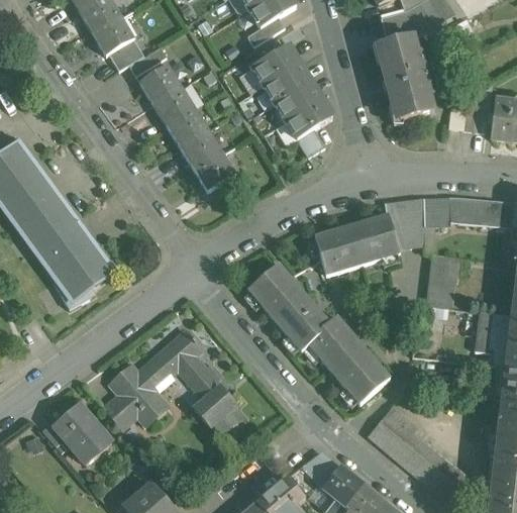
[(73,0),(80,12),(99,0),(73,0)]
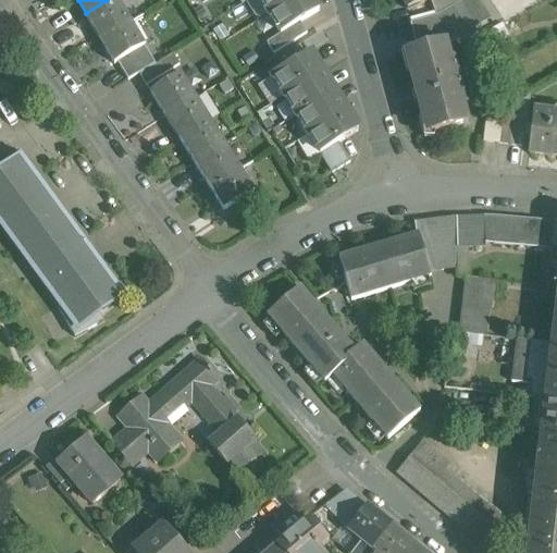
[(107,0),(86,13),(100,36),(130,19),(118,0),(107,0)]
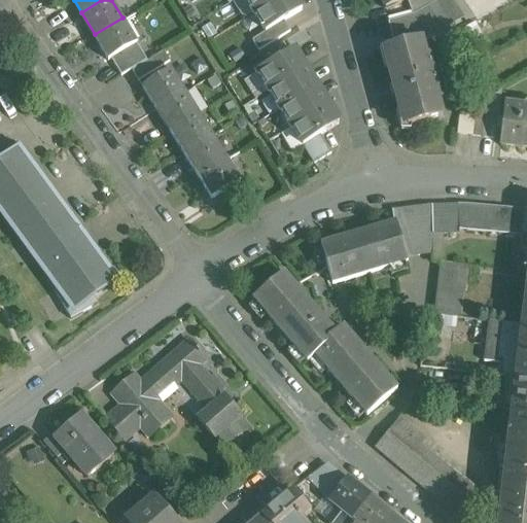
[(247,0),(253,10),(270,0),(247,0)]
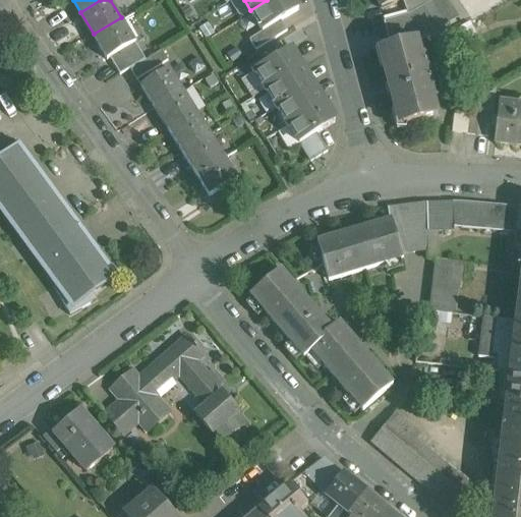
[(267,0),(250,10),(262,29),(280,17),(297,6),(293,0),(267,0)]
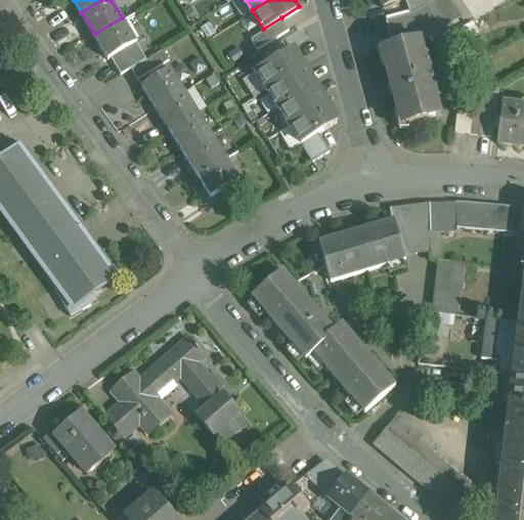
[(432,0),(424,4),(437,24),(459,12),(449,0),(432,0)]
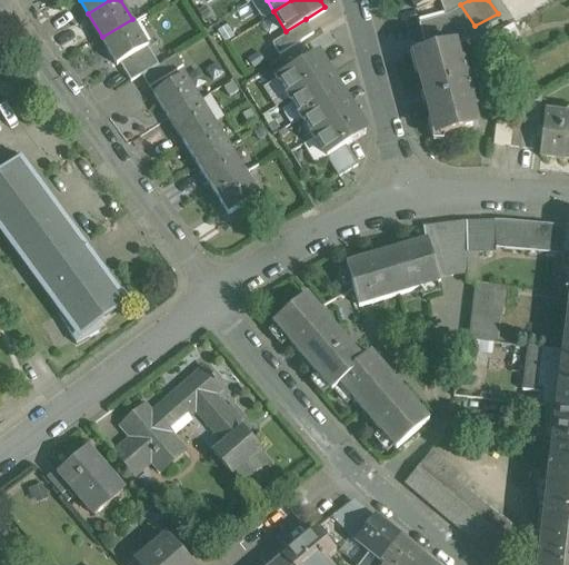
[(460,5),(446,13),(418,20),(426,48),(453,40),(453,41),(480,33),(475,26),(460,5)]
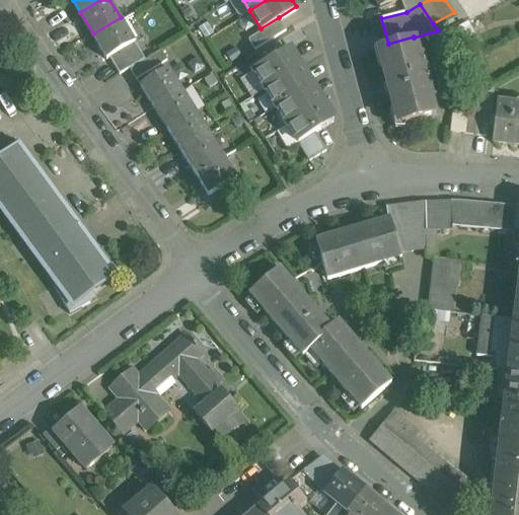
[(93,33),(92,34),(105,57),(109,55),(135,41),(122,17),(121,17),(93,33)]
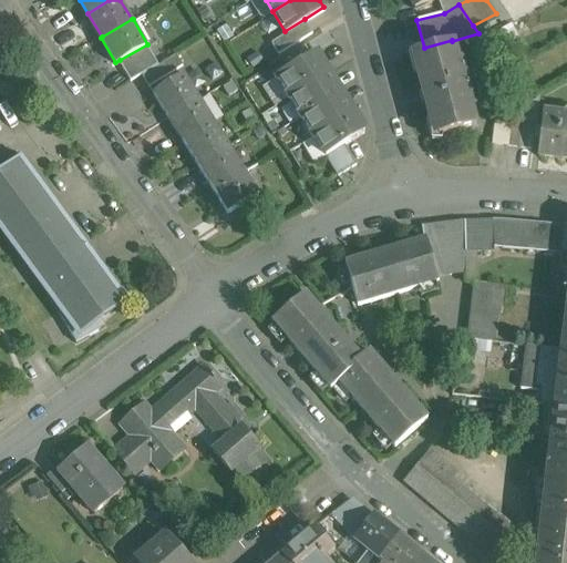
[(285,31),(271,40),(278,51),(311,30),(305,19),(285,31)]
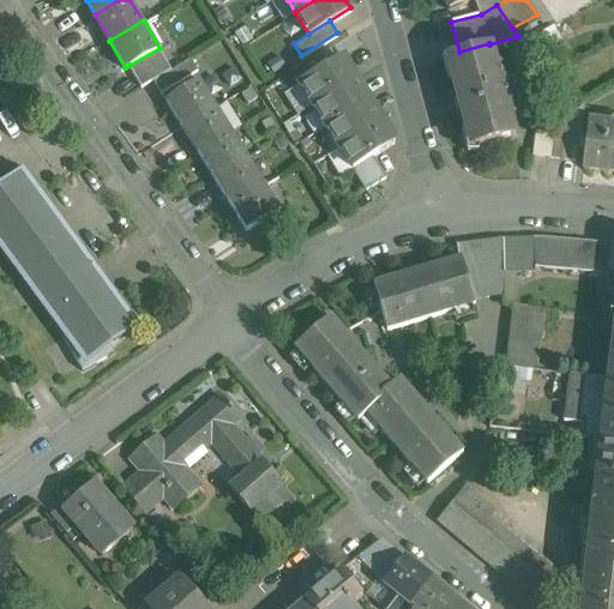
[(459,52),(449,54),(455,73),(451,74),(465,127),(469,126),(474,145),(513,134),(509,115),(512,115),(498,61),(494,62),(489,44),(489,43),(459,52)]
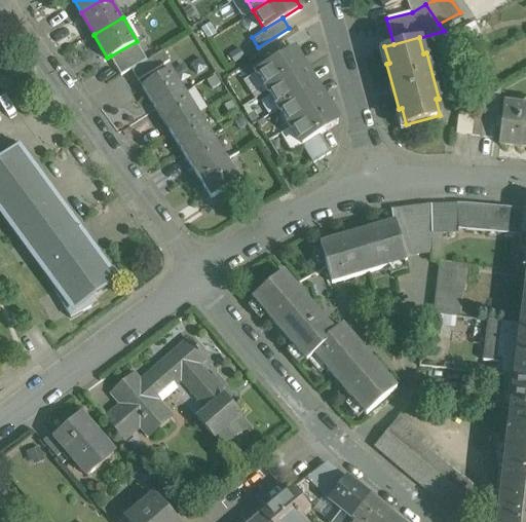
[(137,41),(111,56),(120,73),(130,67),(132,67),(147,58),(137,41)]
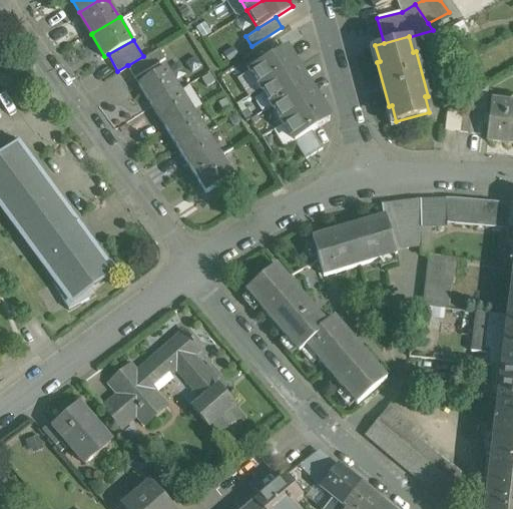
[(285,46),(249,68),(262,86),(296,64),(285,46)]
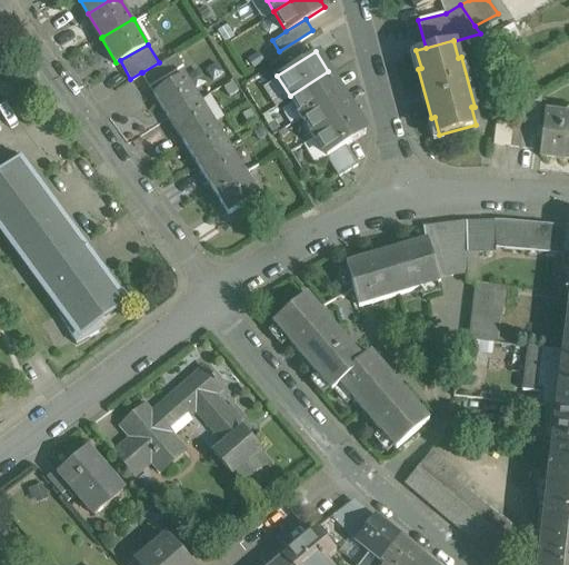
[(159,62),(142,72),(149,83),(182,63),(176,52),(159,62)]
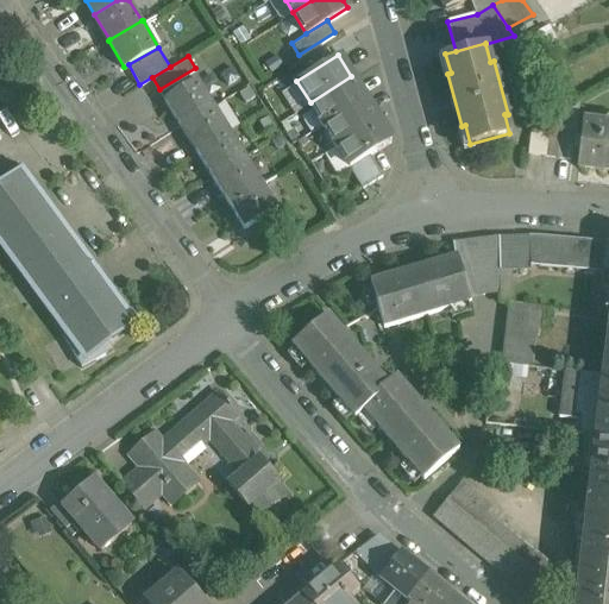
[(351,76),(311,102),(322,123),(364,98),(351,76)]
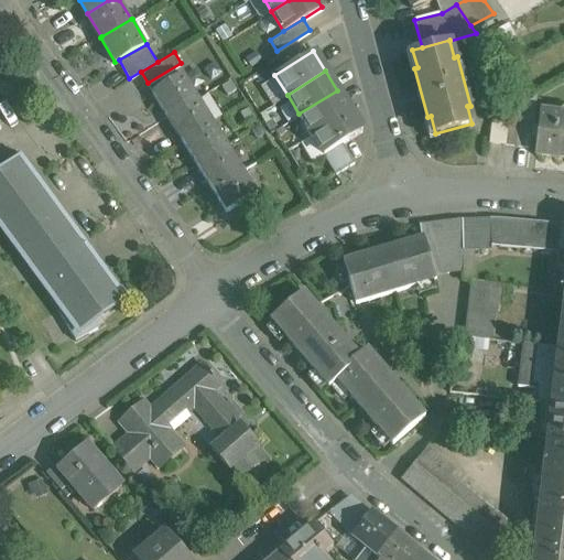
[(198,96),(183,72),(152,90),(167,115),(197,96),(198,96)]
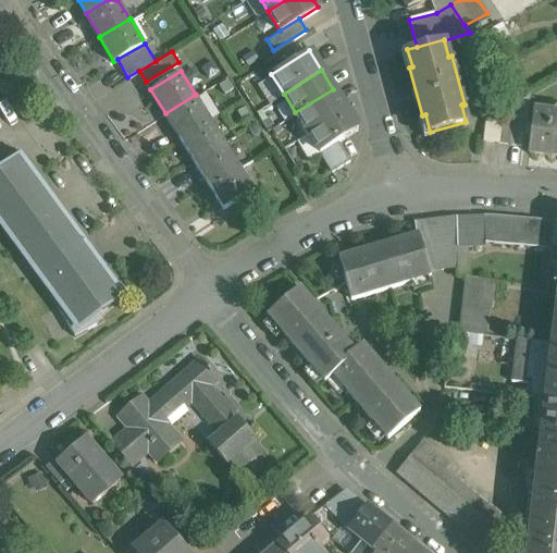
[(333,89),(295,112),(307,132),(345,108),(333,89)]
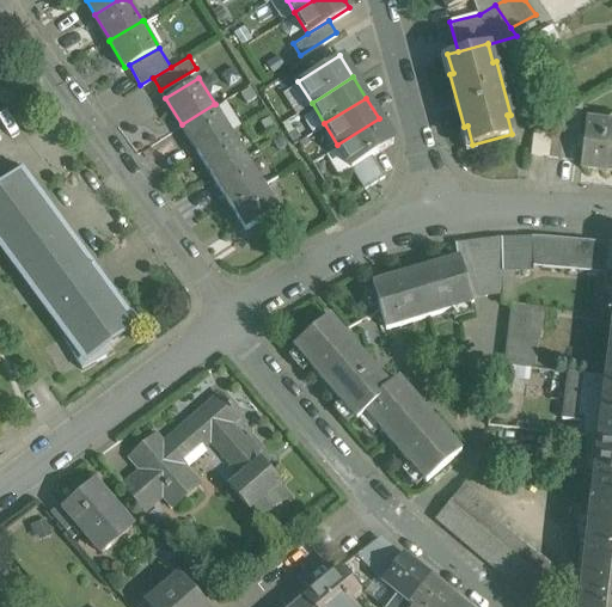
[(581,103),(567,111),(564,130),(561,155),(575,158),(581,103)]
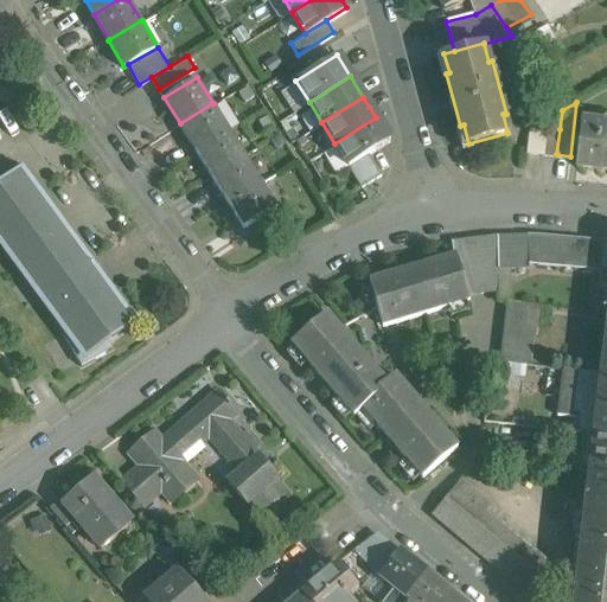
[(212,103),(180,123),(196,148),(228,128),(212,103)]
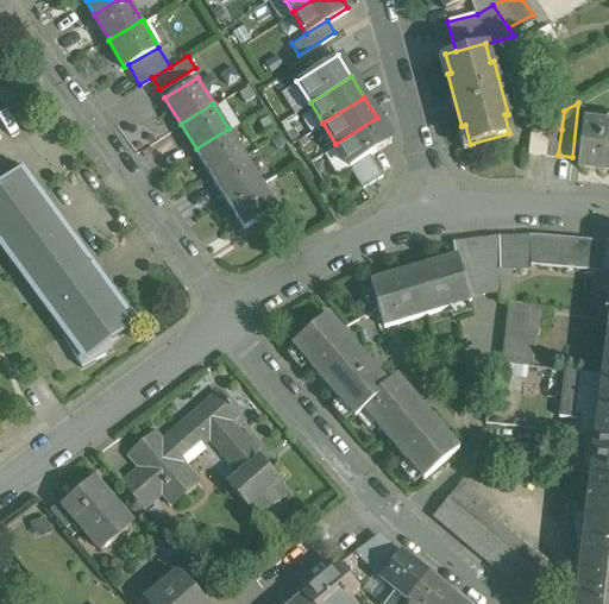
[(377,118),(336,144),(349,165),(390,139),(377,118)]
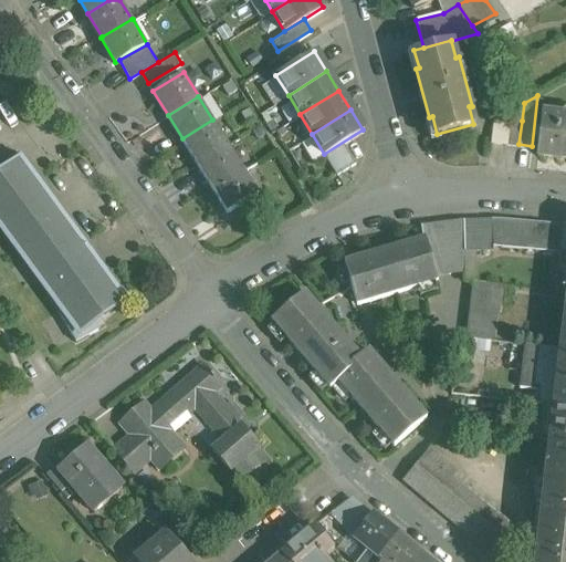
[(565,112),(542,110),(537,153),(565,155),(565,112)]
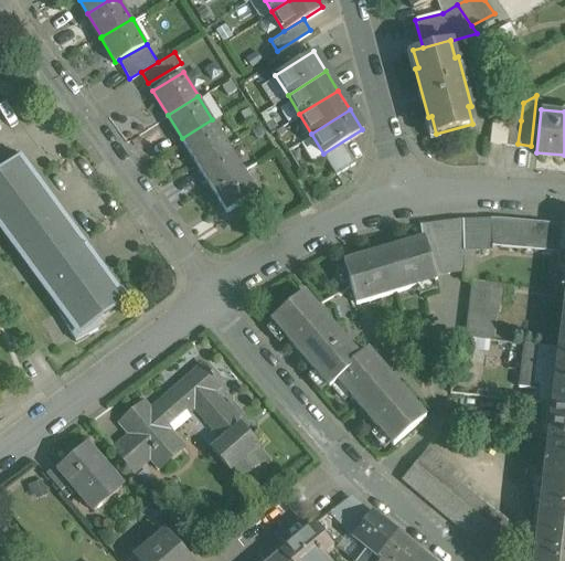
[(508,118),(493,117),(490,140),(504,143),(508,118)]
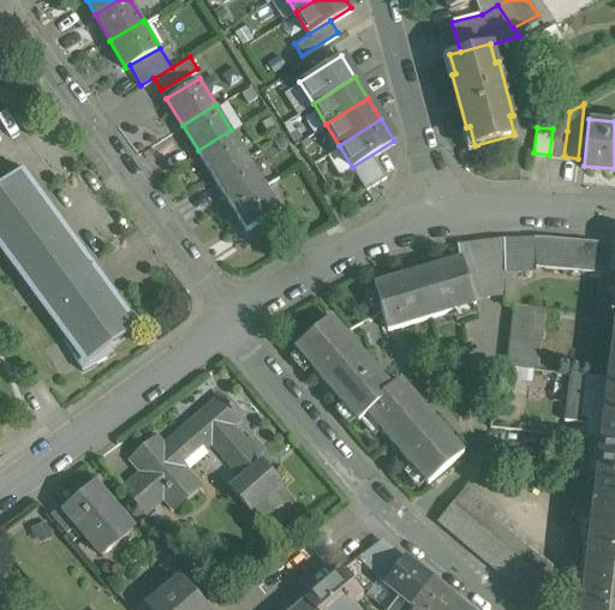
[(567,131),(553,129),(549,155),(563,156),(567,131)]
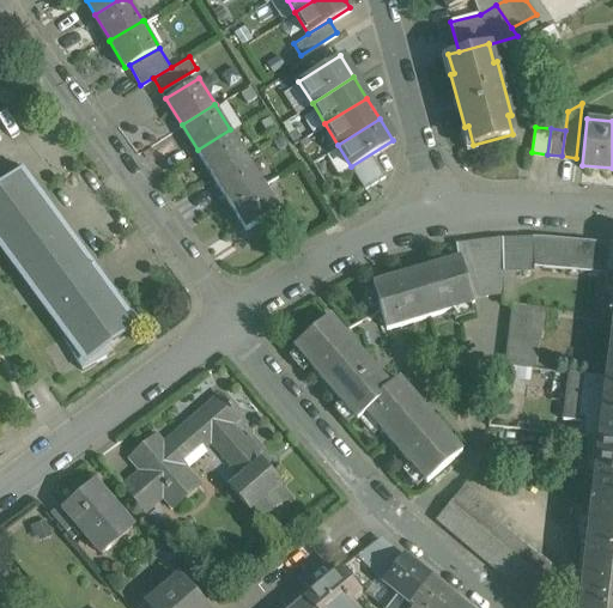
[(230,129),(198,150),(213,175),(247,156),(230,129)]
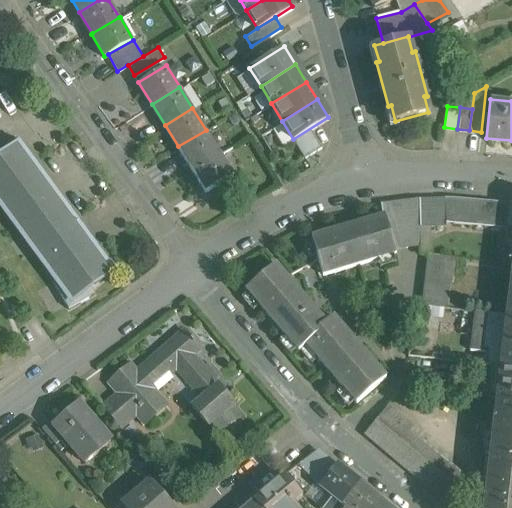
[(206,130),(178,146),(192,168),(219,151),(206,130)]
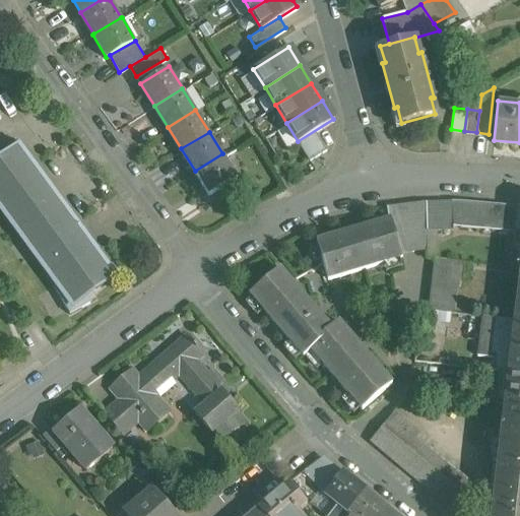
[(114,275),(18,144),(0,158),(0,172),(6,180),(0,184),(0,204),(13,222),(18,218),(25,229),(20,232),(50,273),(48,274),(69,312),(96,297),(87,284),(90,281),(95,288),(114,275)]
